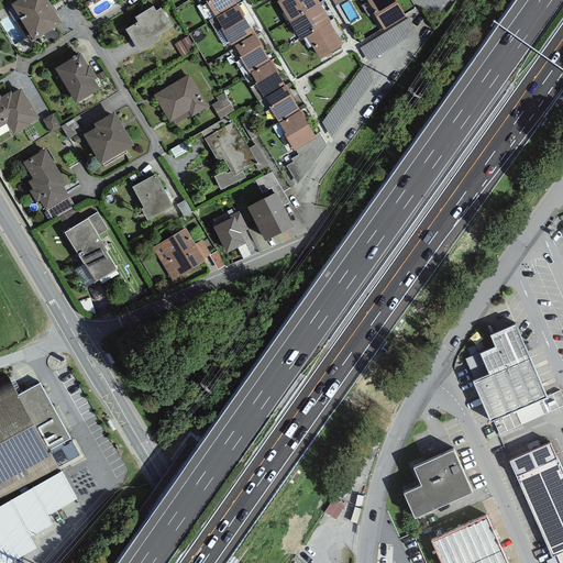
[(51,0),(13,0),(11,1),(34,39),(64,21),(51,0)]
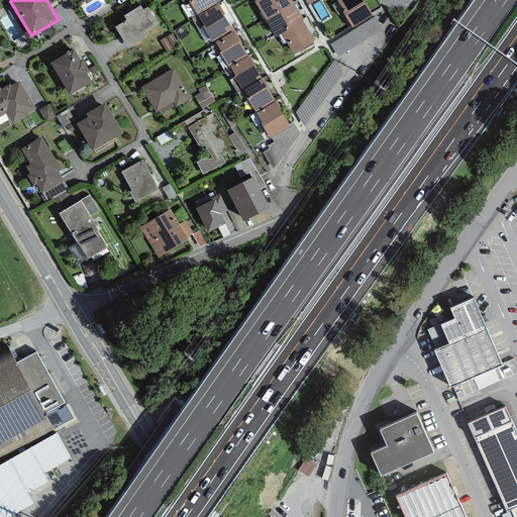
[(215,0),(190,0),(198,13),(217,2),(215,0)]
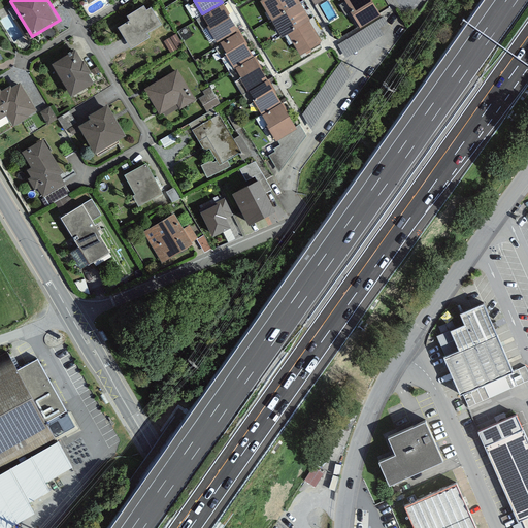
[(260,0),(282,35),(288,32),(307,20),(309,19),(298,0),(260,0)]
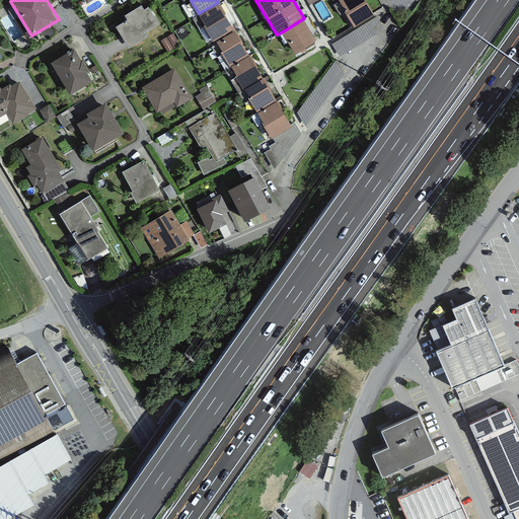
[(365,0),(339,0),(345,8),(344,9),(354,25),(373,13),(365,0)]
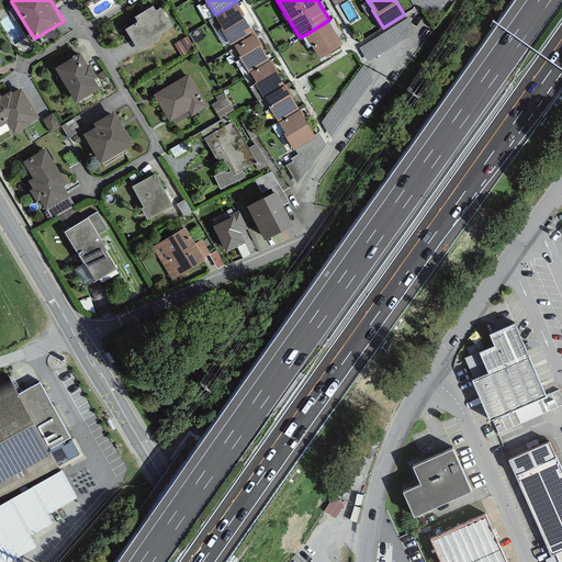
[(236,2),(215,14),(222,25),(220,25),(231,43),(253,30),(236,2)]
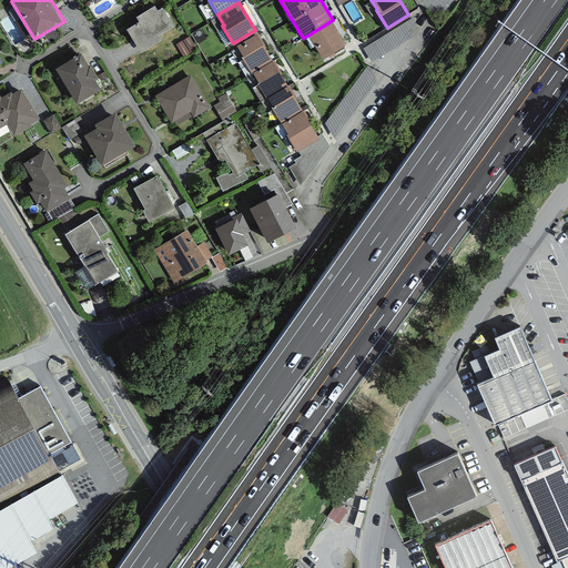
[(139,19),(127,27),(140,50),(161,37),(159,32),(174,23),(162,4),(158,8),(154,3),(137,14),(139,19)]
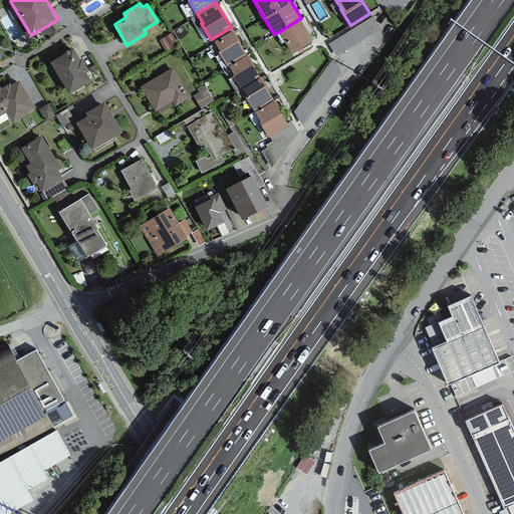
[(369,26),(376,21),(373,15),(328,43),(336,55),(373,33),(369,26)]
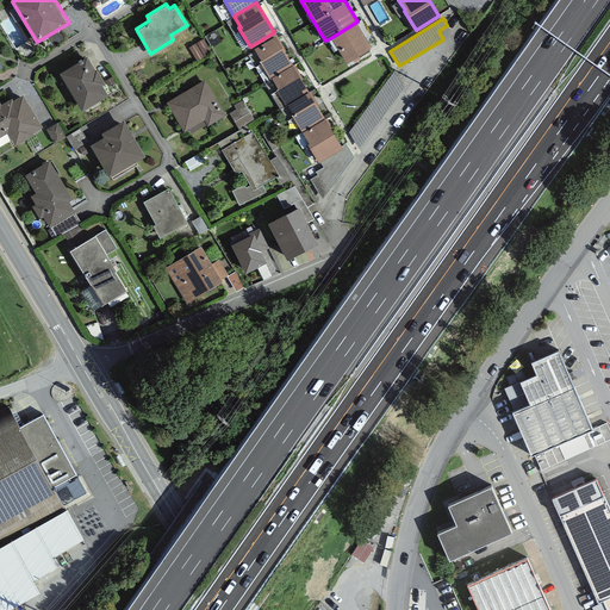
[(369,48),(355,23),(332,37),(347,61),(369,48)]
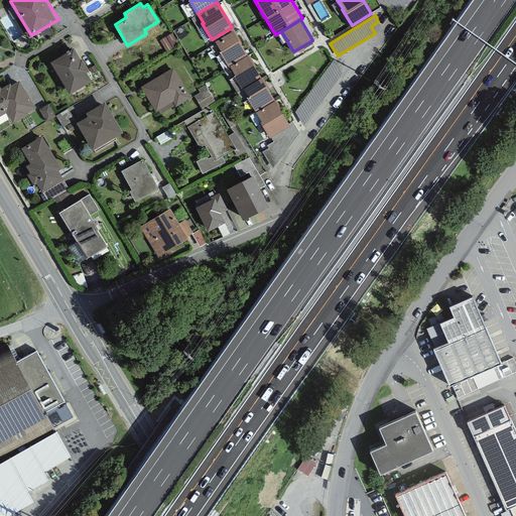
[(233,29),(215,40),(221,49),(219,50),(228,66),(230,65),(248,53),(233,29)]
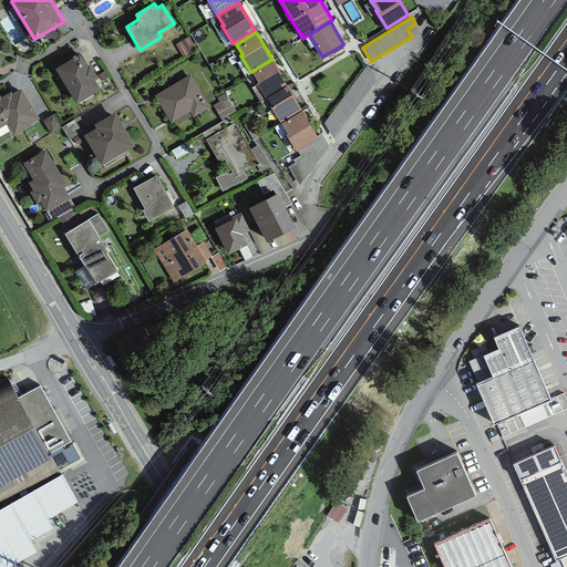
[(189,35),(175,44),(183,57),(196,48),(189,35)]
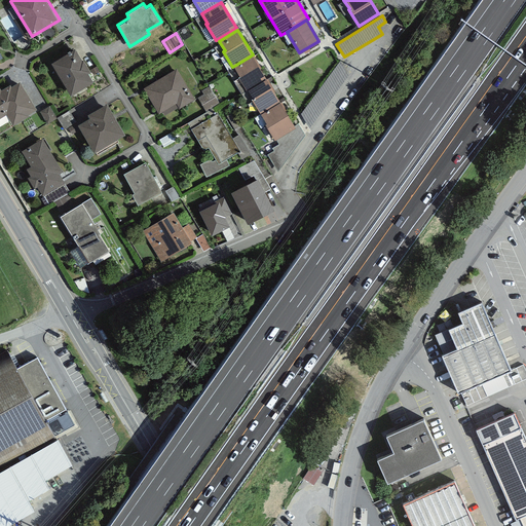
[(75,47),(51,62),(71,94),(92,80),(87,71),(89,70),(83,59),(82,60),(75,47)]
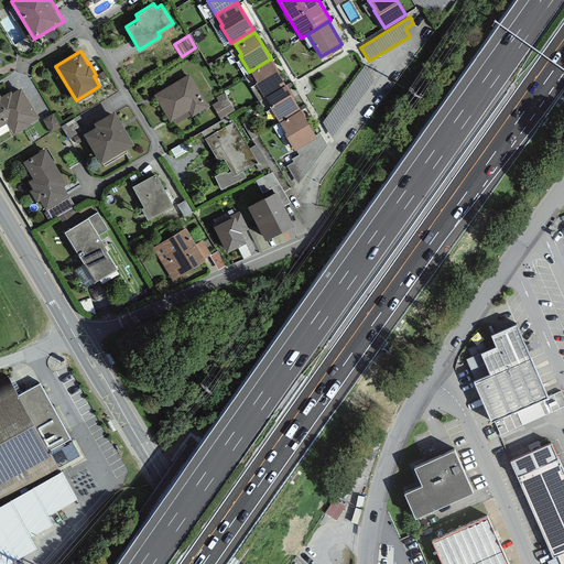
[(256,82),(264,96),(267,95),(285,84),(271,58),(251,71),(258,80),(256,82)]
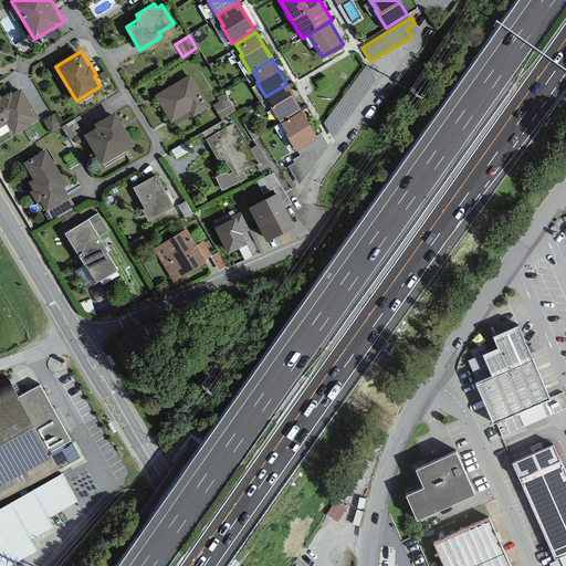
[(375,81),(366,65),(324,123),(333,137),(375,81)]
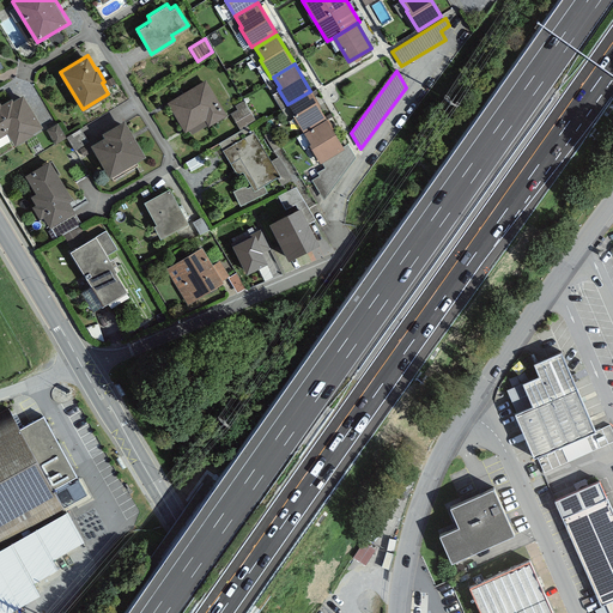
[(168,102),(186,132),(189,129),(192,134),(207,125),(208,127),(228,115),(206,79),(168,102)]
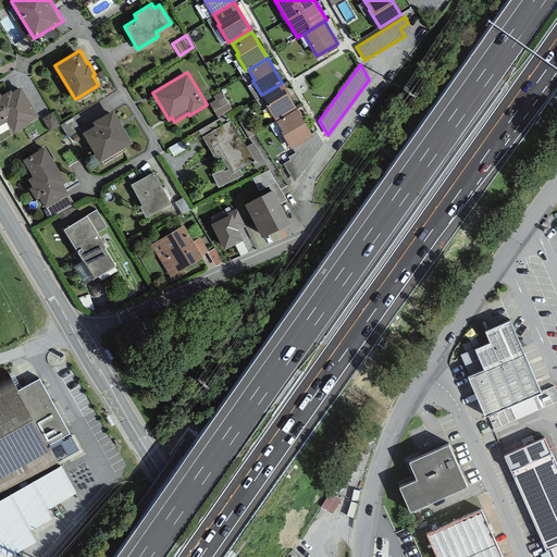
[(282,83),(263,94),(268,102),(267,103),(275,118),(296,106),(282,83)]
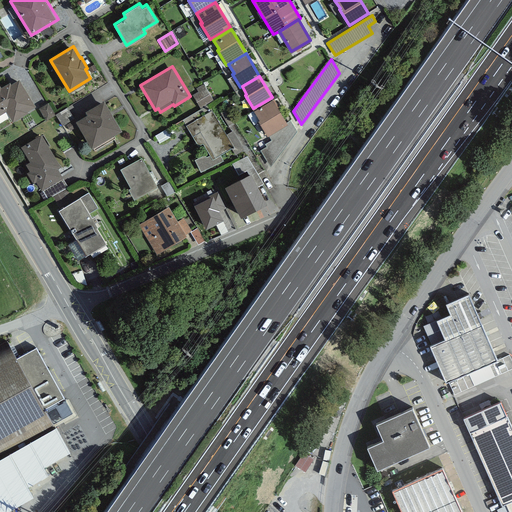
[(0,113),(6,110),(12,121),(28,111),(27,110),(35,105),(19,78),(11,83),(10,81),(1,86),(0,84),(0,113)]
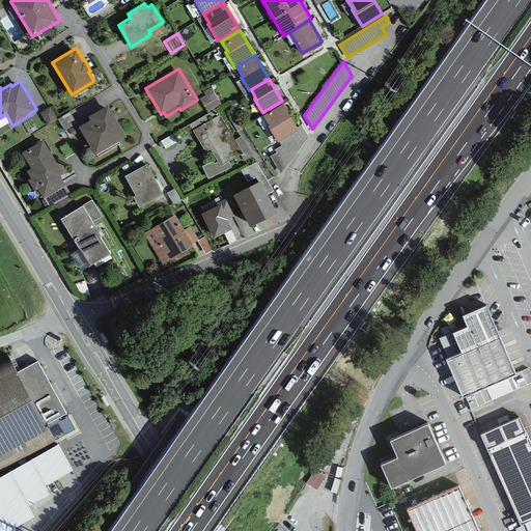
[(207,112),(222,104),(211,86),(203,91),(205,94),(199,98),(207,112)]
